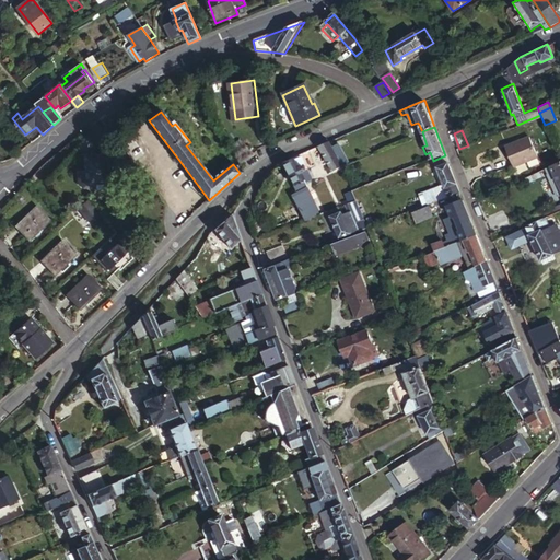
[(514,164),(538,154),(529,135),(505,144),(514,164)]
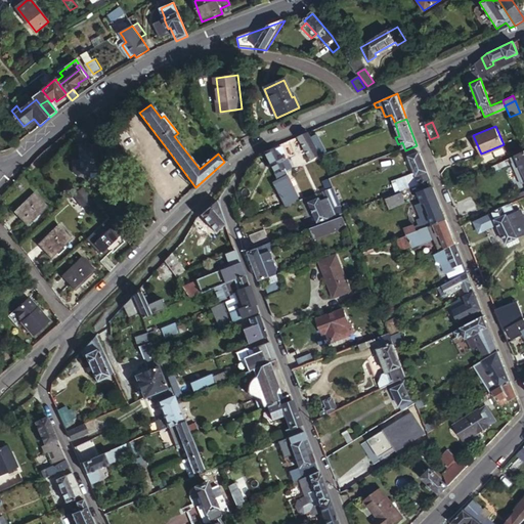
[(316,159),(319,161),(320,160),(319,157),(310,136),(308,132),(297,138),(310,162),(316,159)]
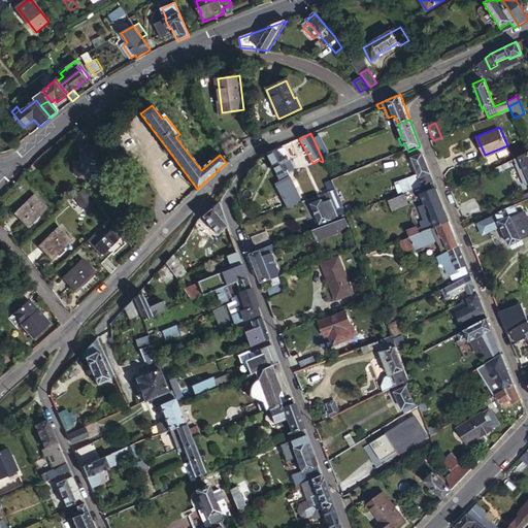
[(312,137),(322,158),(327,156),(318,134),(312,137)]
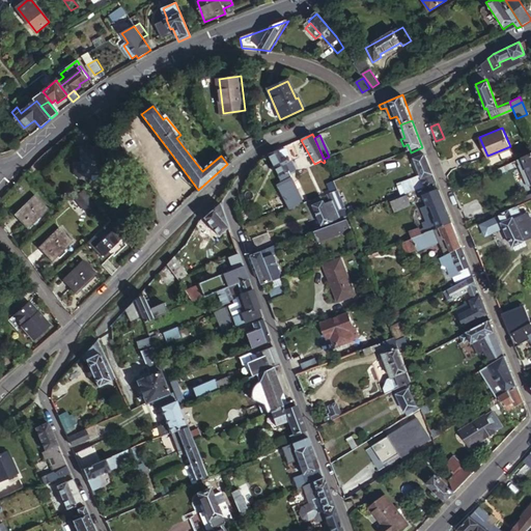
[(233,141),(226,146),(232,154),(240,147),(233,141)]
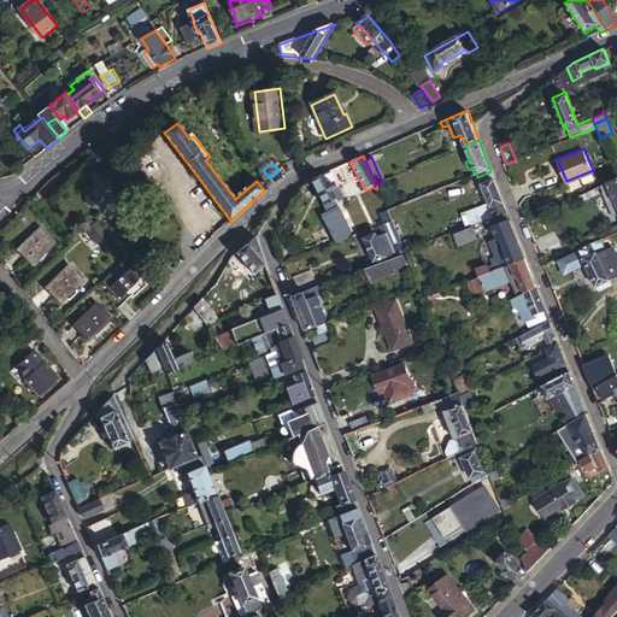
[(333,170),(336,188),(345,186),(341,166),(333,170)]
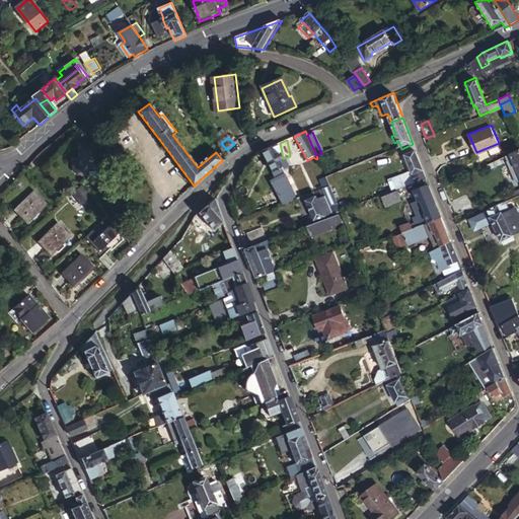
[(101,159),(101,144),(80,145),(76,148),(76,160),(72,160),(72,169),(78,173),(88,173),(88,175),(94,175),(94,174),(99,173),(99,164),(97,164),(93,162),(94,159),(101,159)]
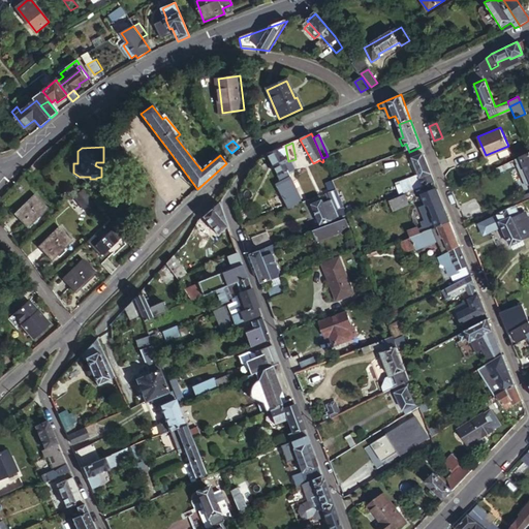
[(287,175),(282,164),(284,162),(282,158),(278,158),(275,150),(263,155),(281,190),(284,188),(284,187),(281,182),(288,178),(287,175)]
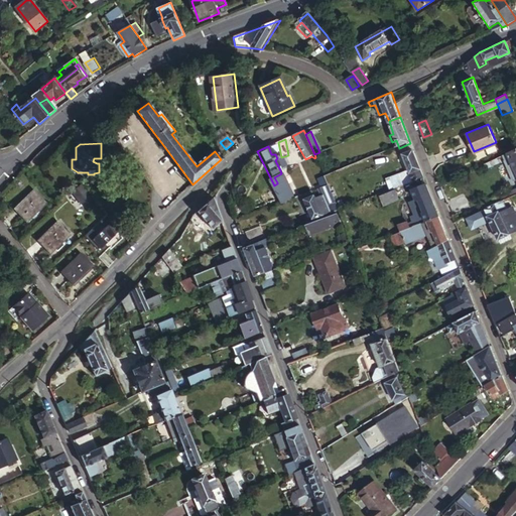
[(515,148),(483,163),(485,169),(508,159),(515,178),(515,148)]
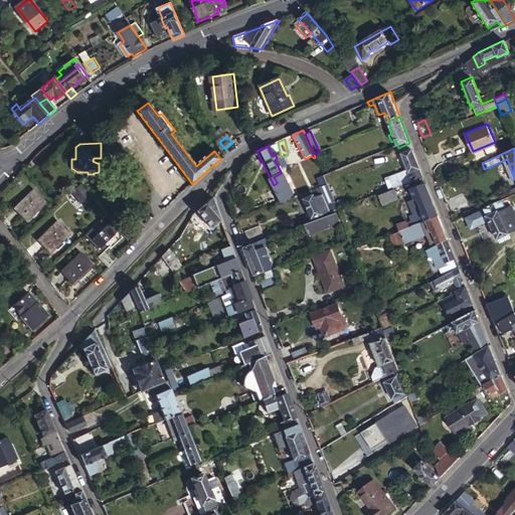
[(119,149),(114,152),(125,166),(130,163),(119,149)]
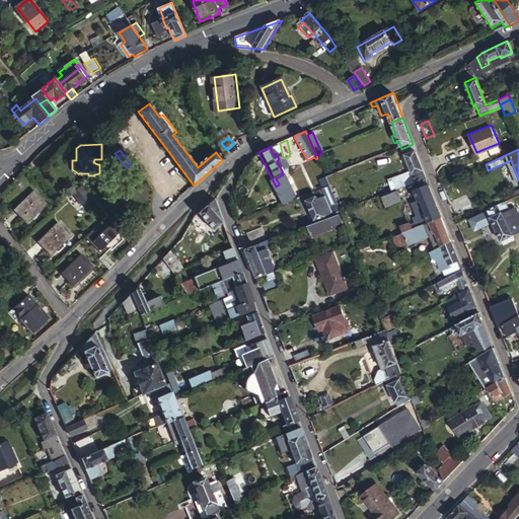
[(427,179),(416,151),(405,155),(413,173),(388,183),(392,193),(427,179)]
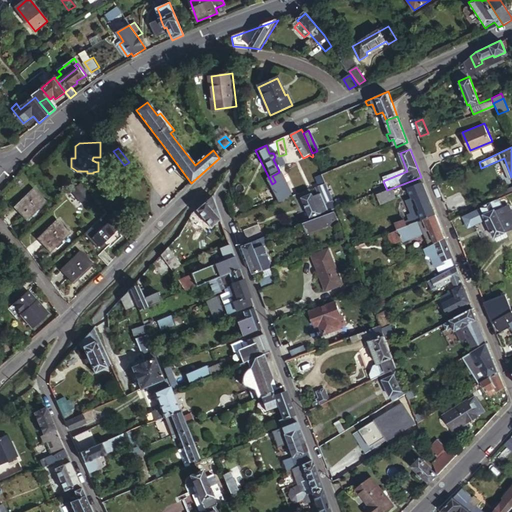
[(279,156),(273,159),(278,169),(285,166),(279,156)]
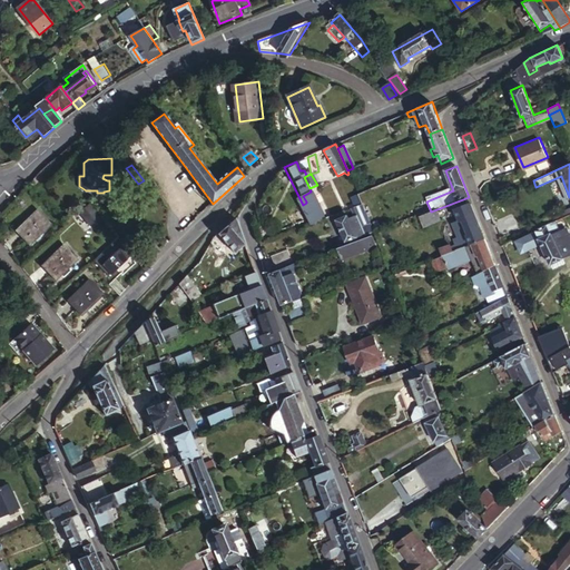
[(287,187),(274,178),(269,186),(282,194),(287,187)]
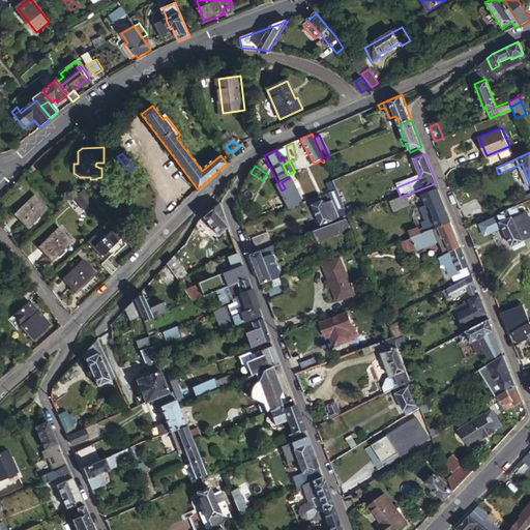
[(346,189),(355,214),(401,197),(396,187),(384,192),(378,177),(346,189)]
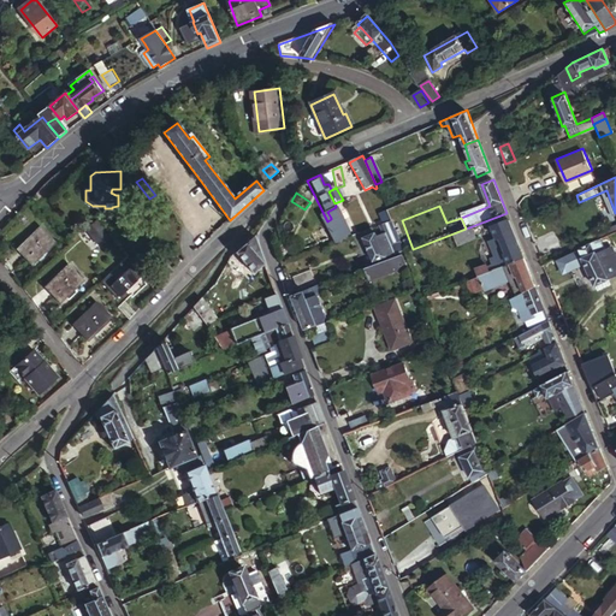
[(383,226),(391,223),(386,212),(378,215),(383,226)]
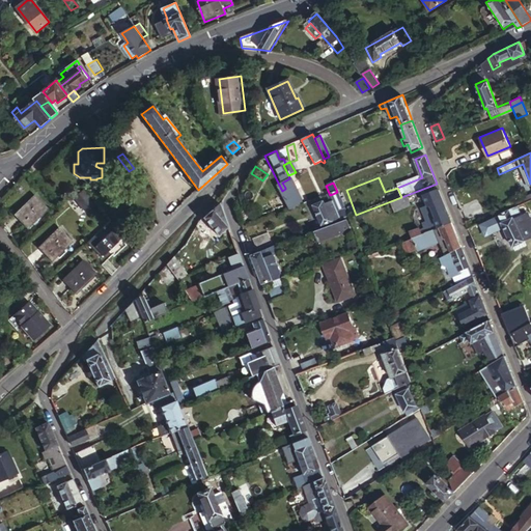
[(285,189),(288,194),(296,191),(292,184),(285,188),(285,189)]
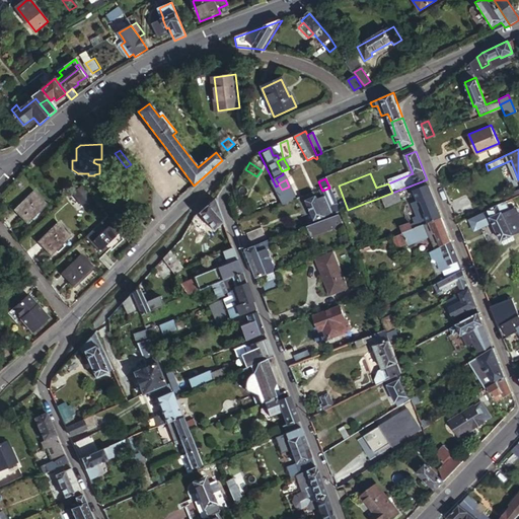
[(403,233),(442,218),(429,186),(415,191),(420,201),(422,201),(428,217),(401,227),(403,233)]
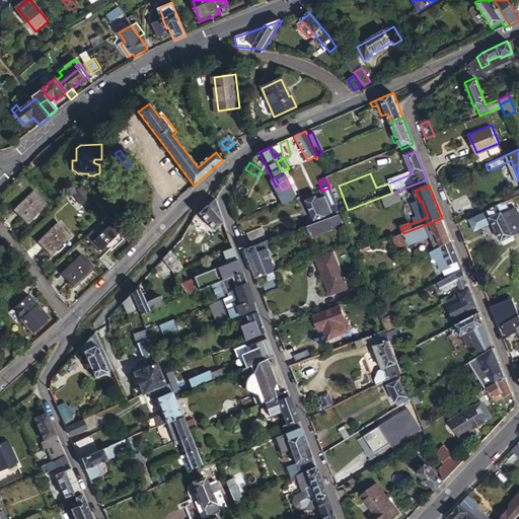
[(74,192),(85,206),(92,201),(82,187),(74,192)]
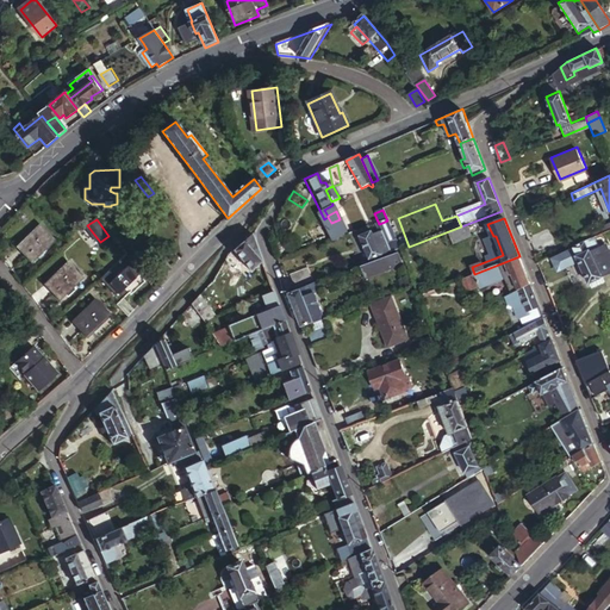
[(340,219),(331,223),(338,236),(347,231),(340,219)]
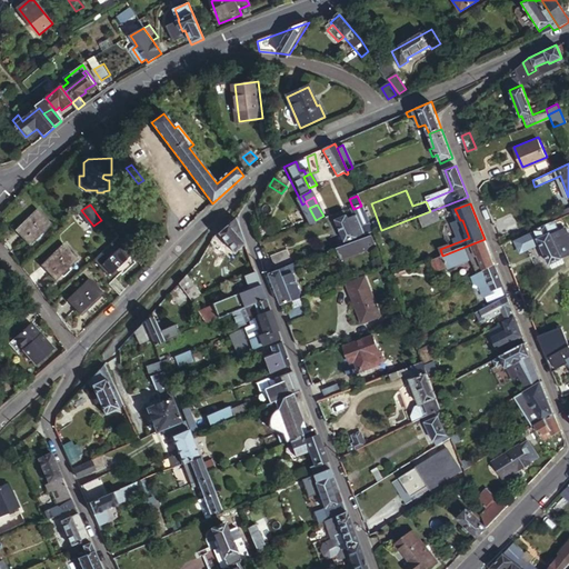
[(371,231),(361,206),(353,209),(352,209),(356,218),(349,221),(348,216),(335,221),(343,242),(371,231)]
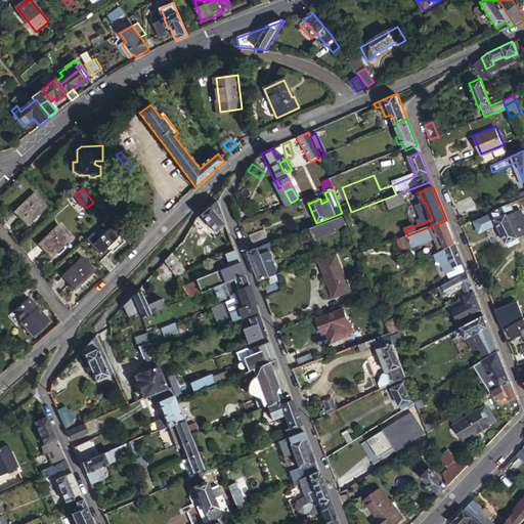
[(523,191),(515,195),(517,201),(523,198),(523,191)]
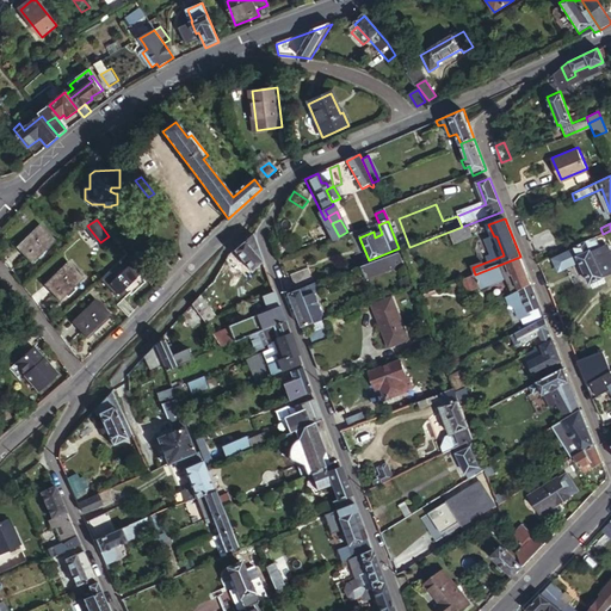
[(17,248),(32,263),(56,240),(41,224),(17,248)]
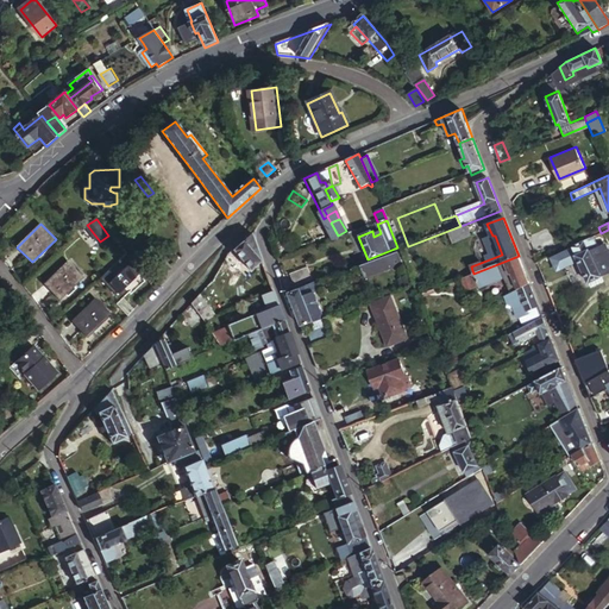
[(77,231),(89,245),(95,240),(85,226),(77,231)]
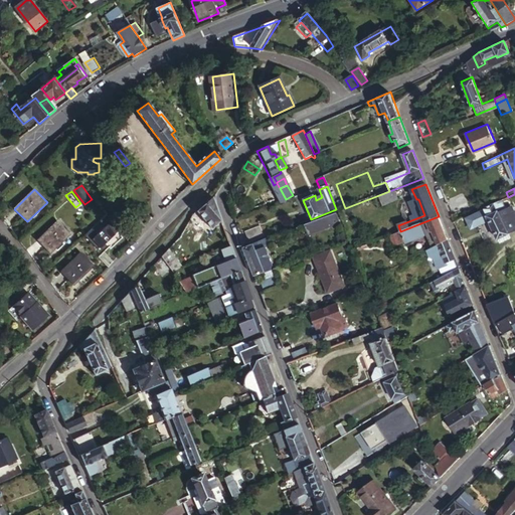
[(381,197),(384,206),(399,200),(395,191),(381,197)]
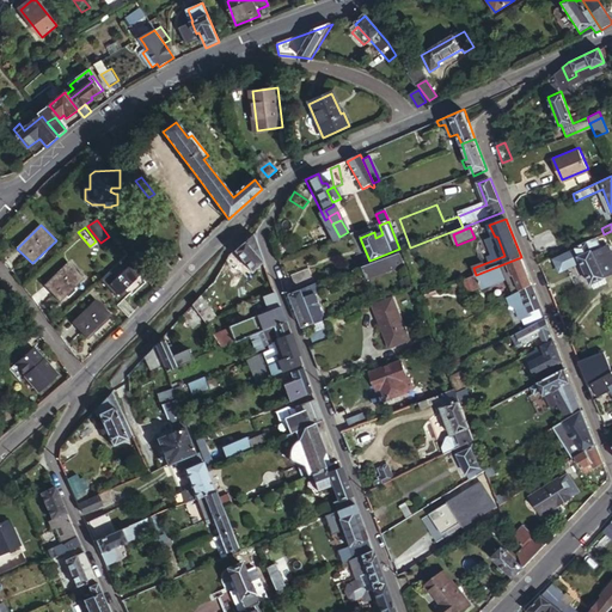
[(573,242),(575,248),(593,239),(599,237),(604,234),(601,228),(573,242)]
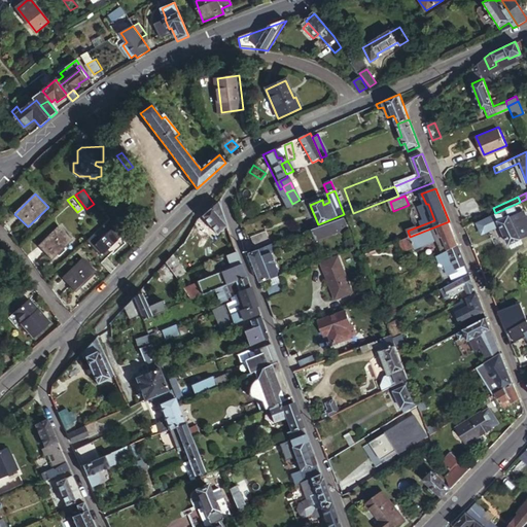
[(226,224),(218,202),(200,217),(215,235),(226,224)]
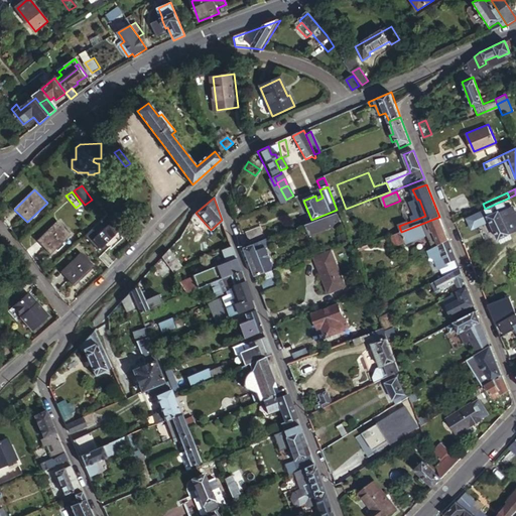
[(507,218),(500,202),(485,209),(482,211),(496,241),(514,233),(513,231),(515,228),(515,222),(513,216),(507,218)]
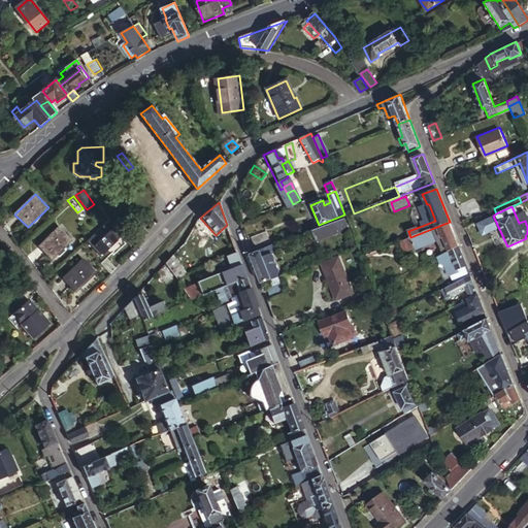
[(351,228),(345,217),(308,231),(310,236),(312,235),(316,242),(351,228)]
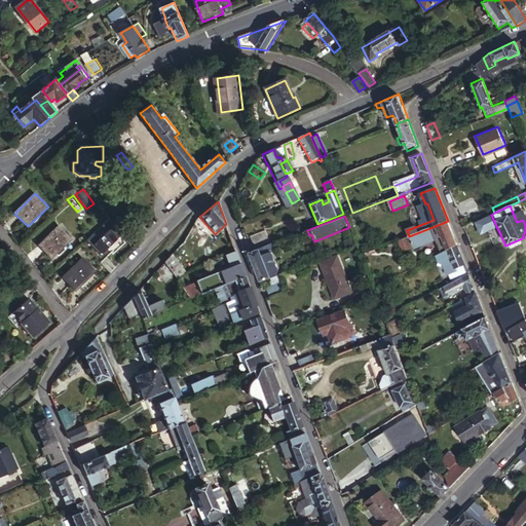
[(116,226),(109,219),(95,233),(101,239),(116,226)]
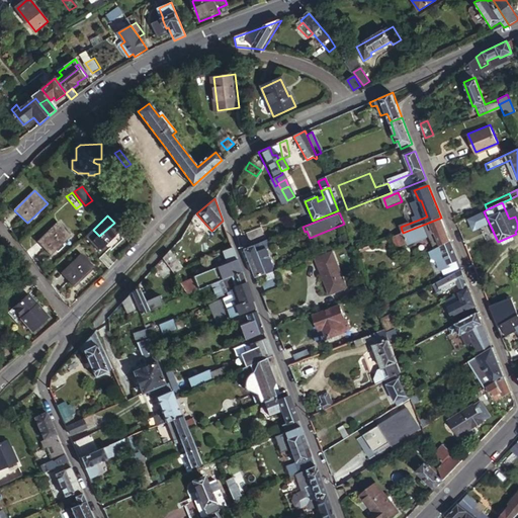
[(450,242),(441,218),(403,233),(399,234),(404,246),(432,236),(437,249),(441,246),(450,242)]
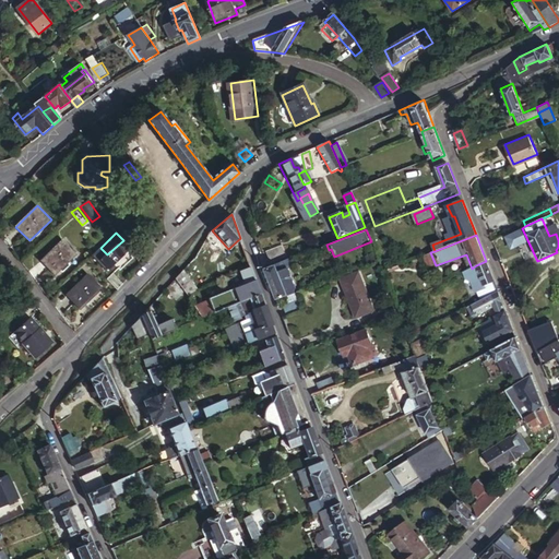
[(145,245),(153,251),(159,245),(153,237),(145,245)]
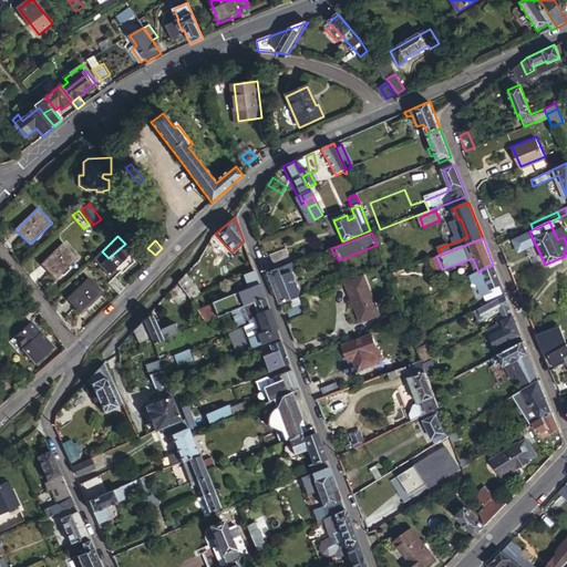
[(57,279),(78,258),(63,243),(41,264),(57,279)]
